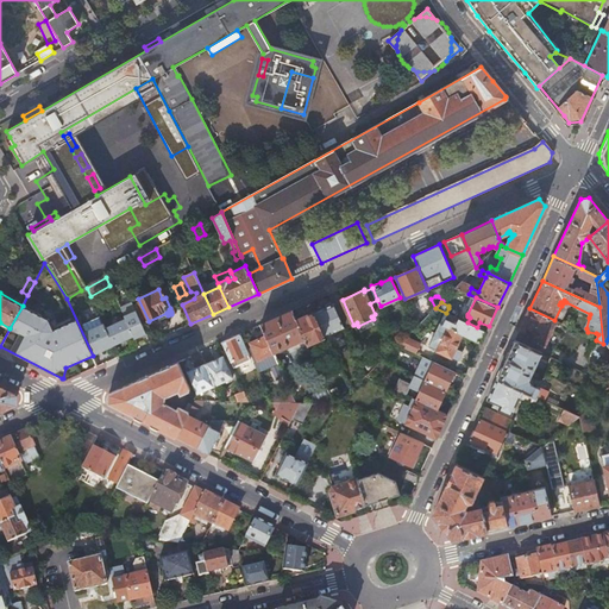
[(315,312),(326,336),(344,327),(333,303),(315,312)]
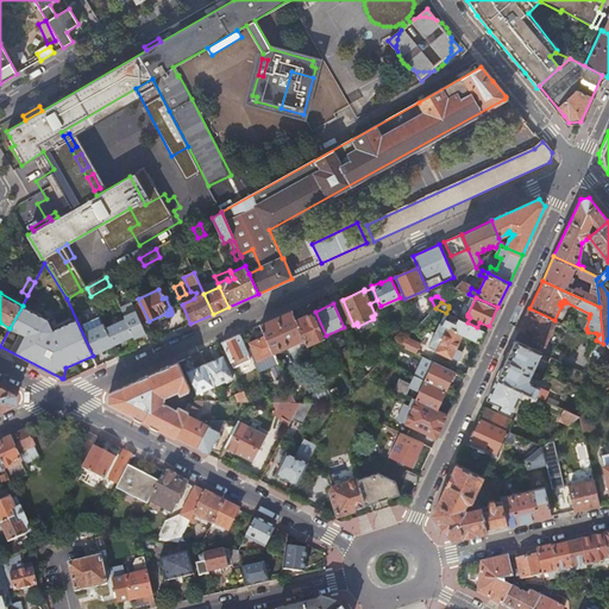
[(435,308),(397,345),(407,349),(419,337),(421,338),(446,313),(435,308)]
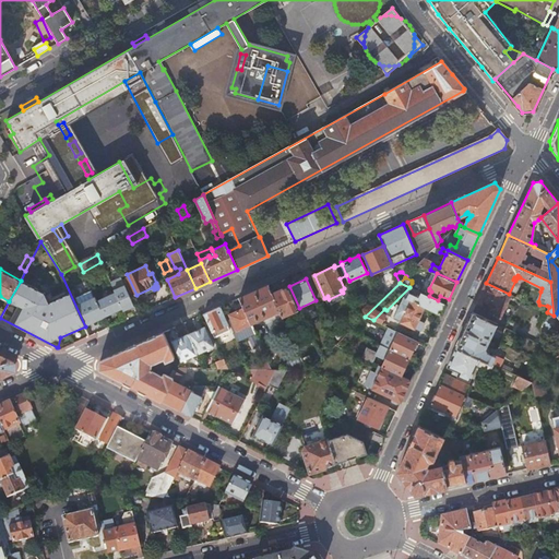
[(486,283),(477,302),(491,309),(489,311),(500,317),(510,295),(509,294),(486,283)]
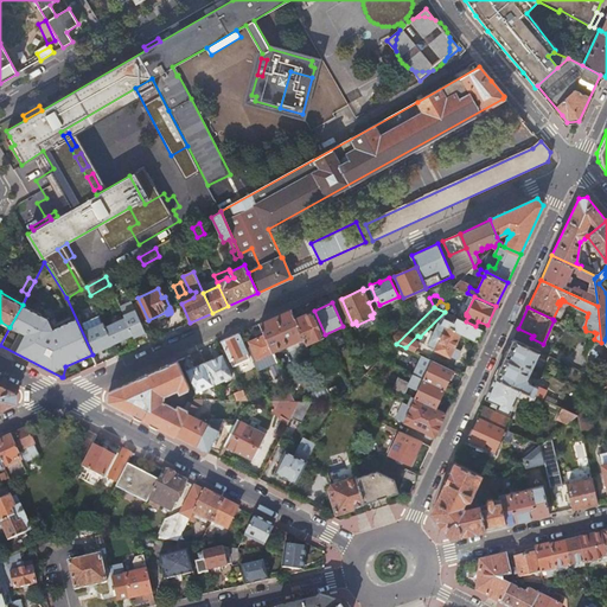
[(135,310),(123,315),(126,318),(134,336),(135,338),(142,334),(144,337),(147,336),(146,332),(135,310)]
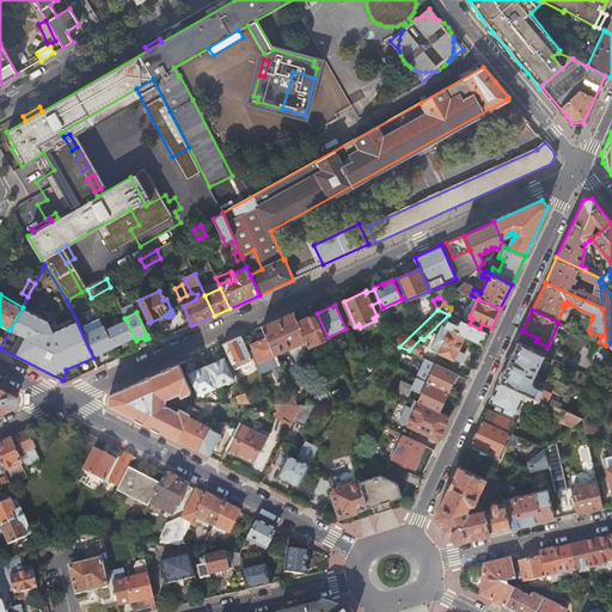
[(294,312),(263,326),(268,337),(275,354),(291,347),(306,340),(299,322),(294,312)]
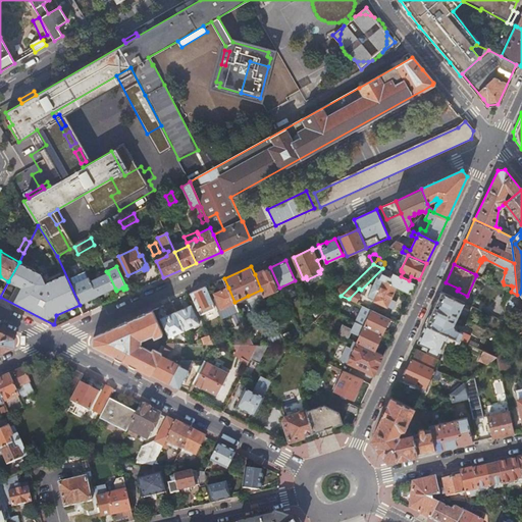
[(263,295),(279,288),(270,267),(255,274),(261,290),(263,295)]
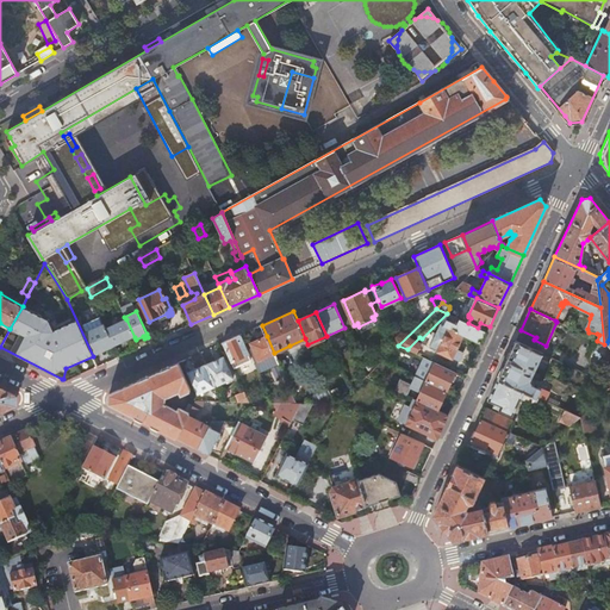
[(135,337),(126,319),(105,329),(113,347),(135,337)]
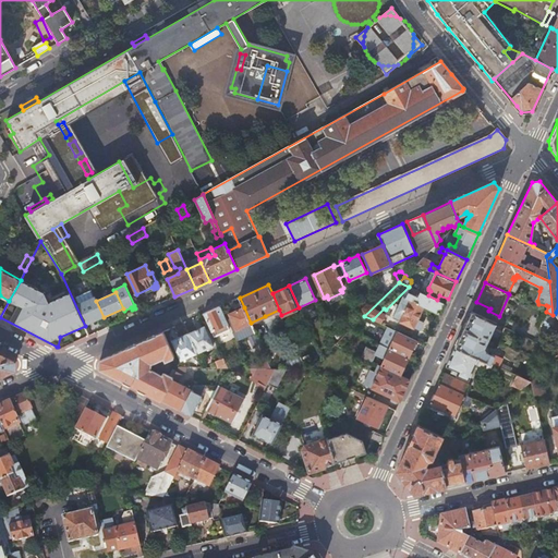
[(424,305),(441,314),(446,303),(437,300),(428,295),(420,292),(417,296),(409,292),(407,298),(411,300),(409,305),(401,302),(393,317),(413,328),(424,305)]
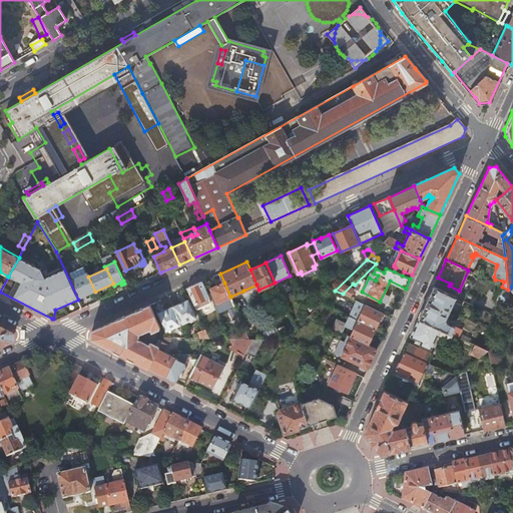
[(88,277),(86,273),(72,280),(81,299),(95,292),(88,277)]
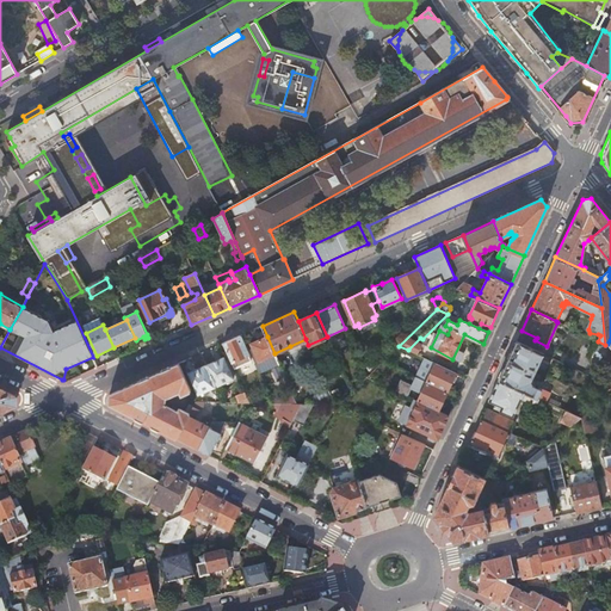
[(241,335),(223,343),(232,363),(250,355),(241,335)]
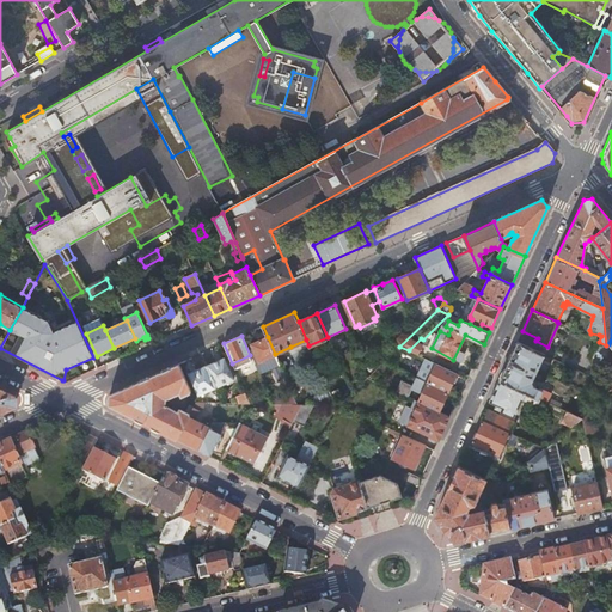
[(268,337),(248,346),(256,363),(276,355),(275,354),(268,337)]
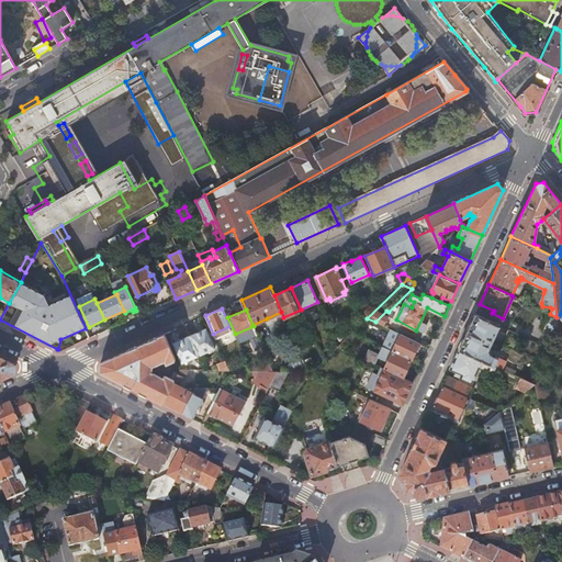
[(281,312),(267,318),(273,334),(288,327),(283,317),(281,312)]
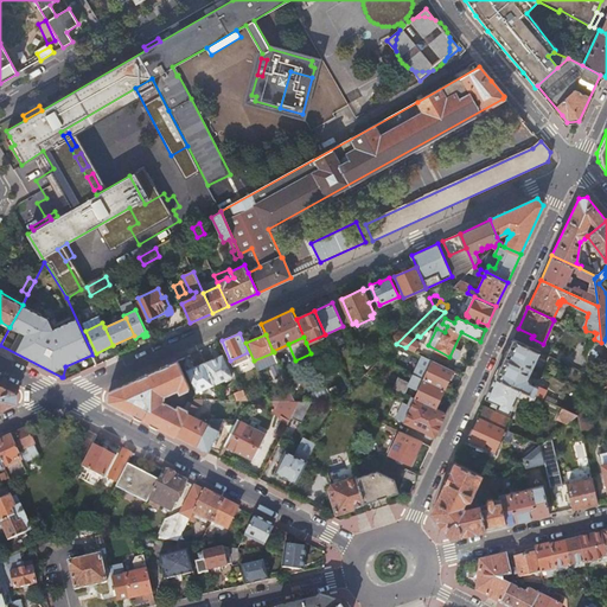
[(605,370),(601,343),(594,339),(593,338),(585,356),(589,365),(606,372),(605,370)]
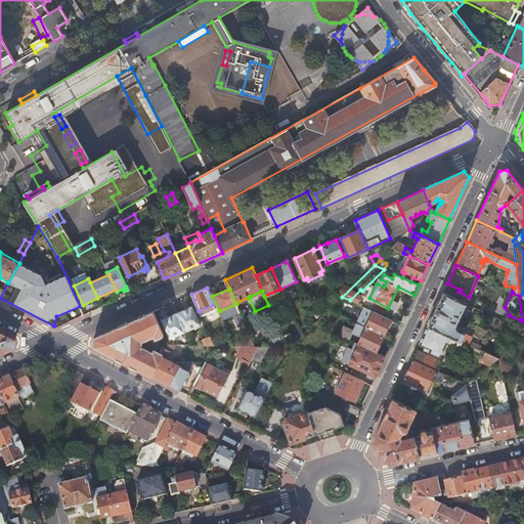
[(428,325),(450,336),(462,341),(465,333),(456,329),(456,325),(466,304),(443,293),(428,325)]
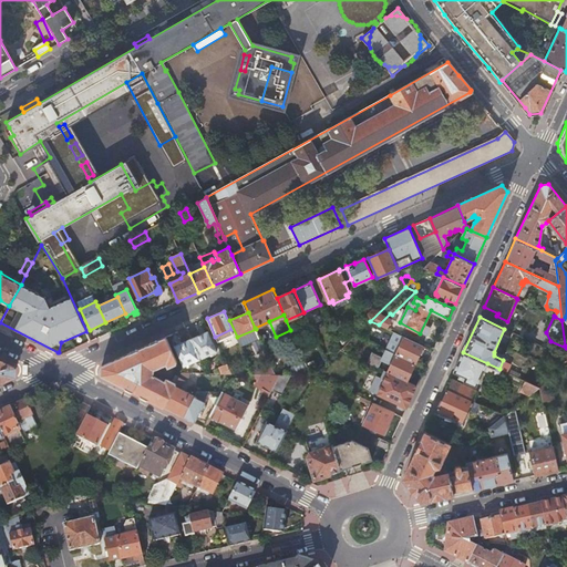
[(208,331),(192,339),(200,359),(217,351),(208,331)]
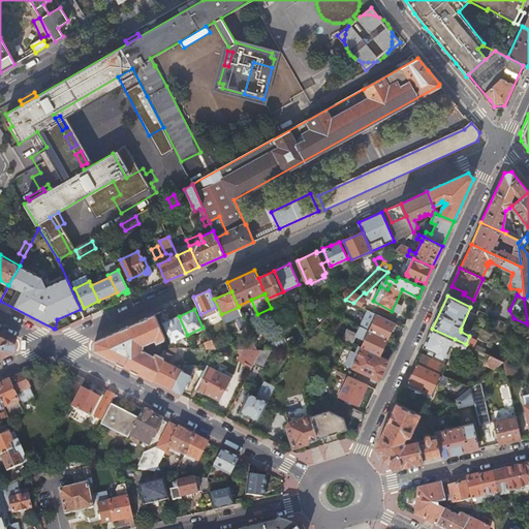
[(155,314),(95,342),(95,349),(153,379),(170,347),(155,314)]
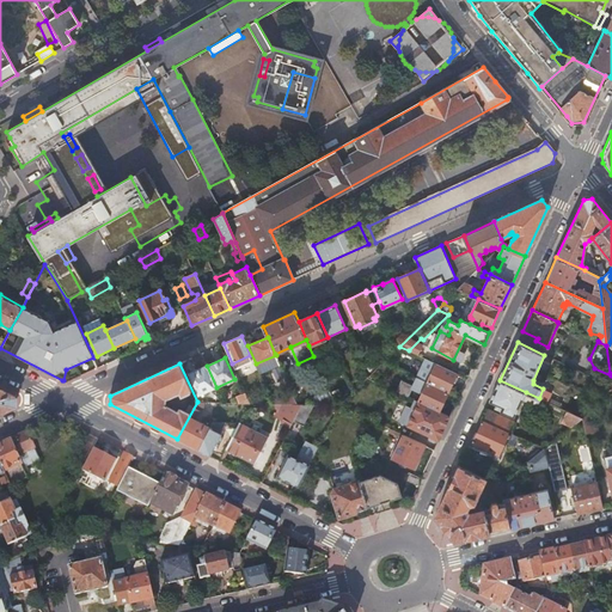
[(436,363),(427,383),(448,392),(457,373),(436,363)]
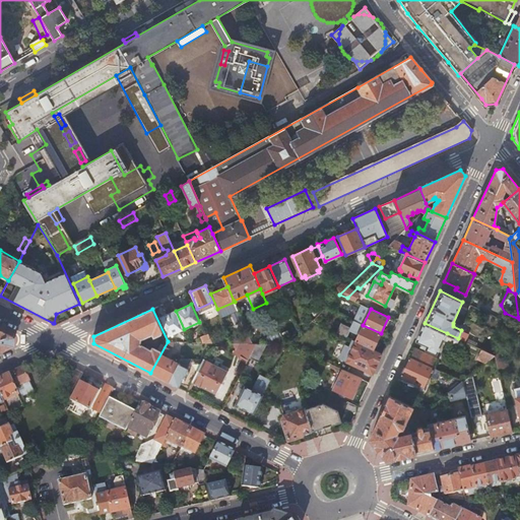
[(184,329),(176,311),(160,318),(169,336),(184,329)]
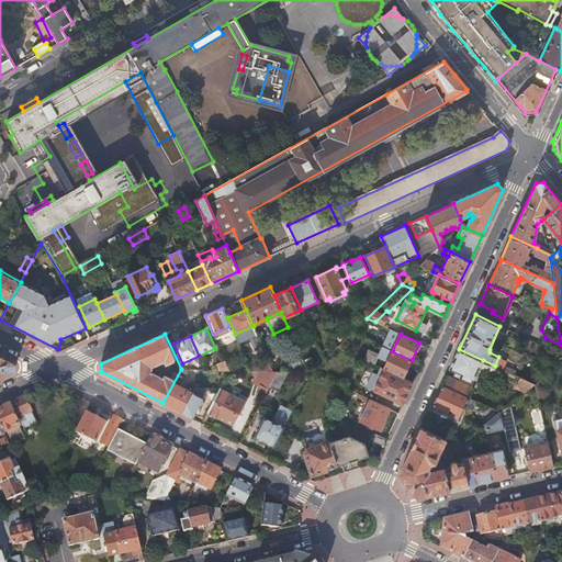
[(392,351),(382,347),(379,355),(369,350),(364,360),(374,364),(378,357),(388,361),(384,369),(403,378),(412,360),(392,351)]
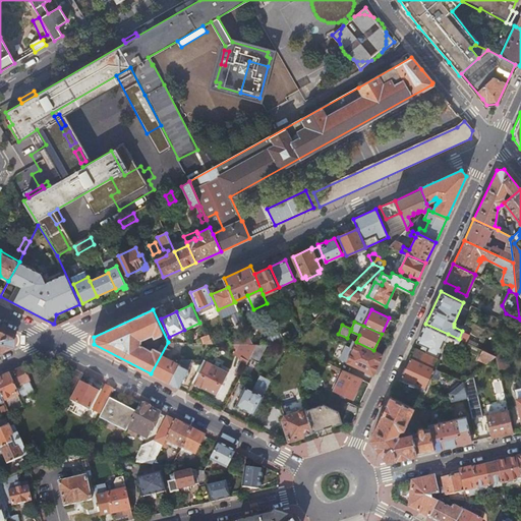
[(425,324),(416,342),(427,347),(425,351),(438,356),(448,334),(425,324)]
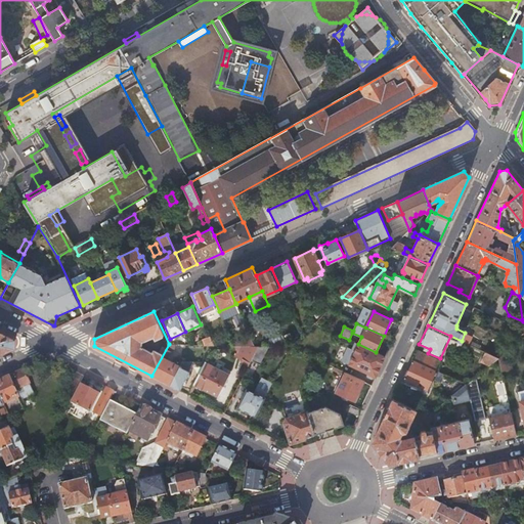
[(13,340),(0,333),(0,352),(13,347),(13,340)]
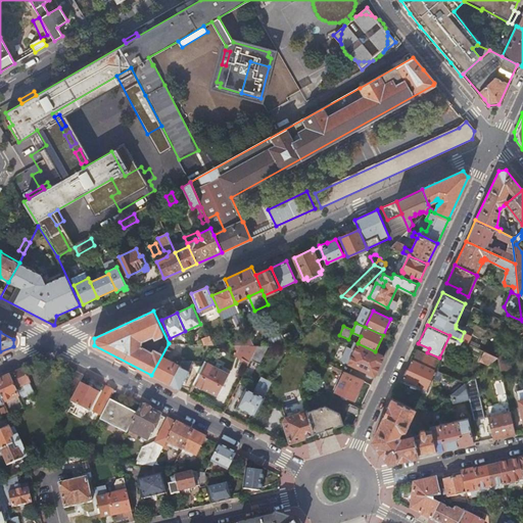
[(464,332),(461,340),(467,343),(471,335),(464,332)]
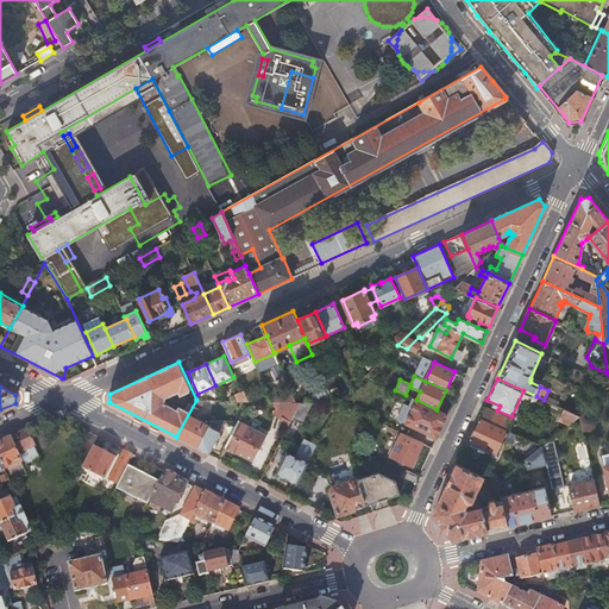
[(211,394),(214,401),(223,401),(218,390),(211,394)]
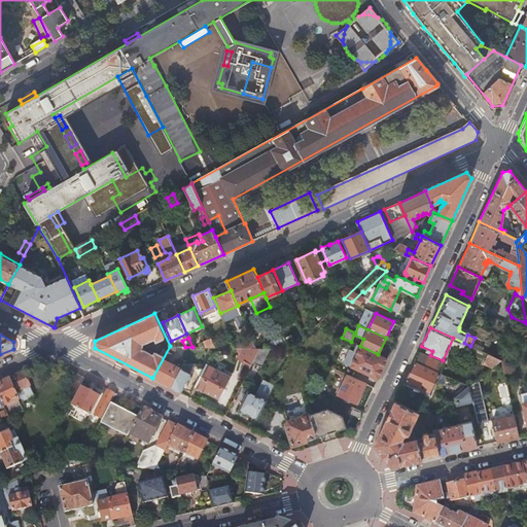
[(214,344),(211,338),(204,341),(207,348),(215,348),(214,344)]
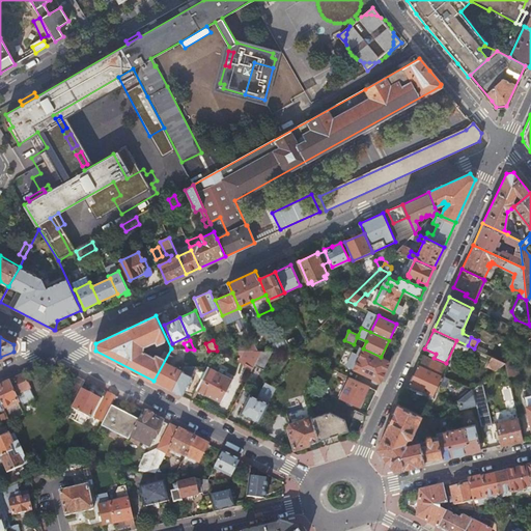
[(279,344),(282,352),(291,353),(286,341),(279,344)]
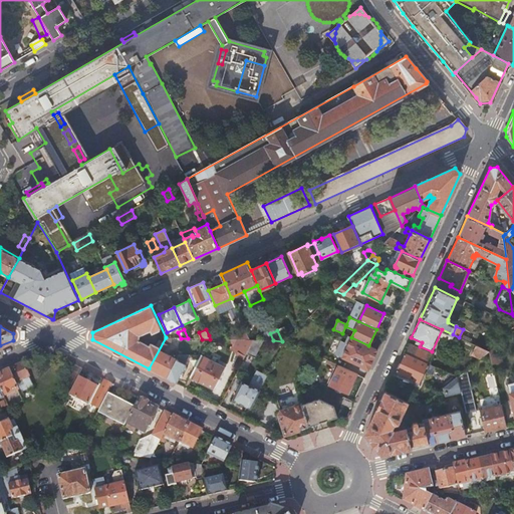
[(227,331),(209,335),(210,339),(212,339),(231,339),(227,331)]
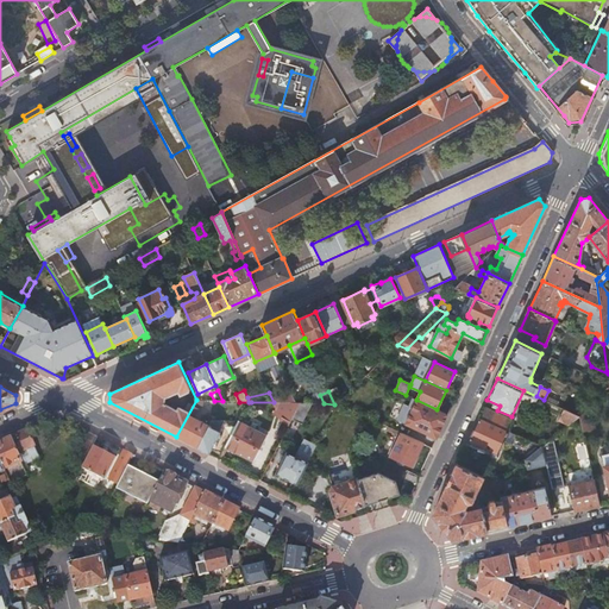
[(196,400),(176,437),(198,449),(209,426),(209,425),(194,418),(199,409),(201,409),(203,403),(211,406),(221,405),(223,401),(214,401),(196,400)]
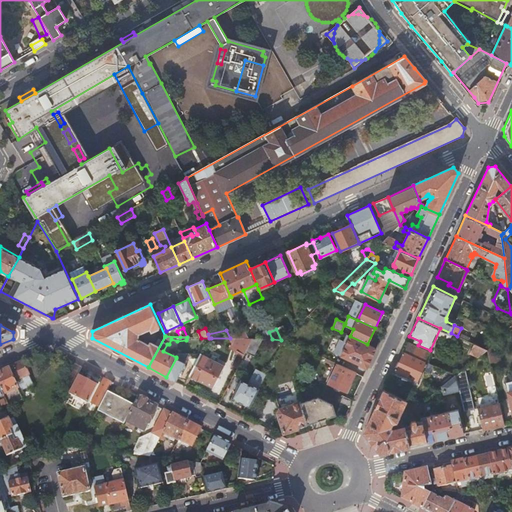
[(350,336),(347,342),(340,339),(334,353),(367,368),(376,348),(367,344),(350,336)]
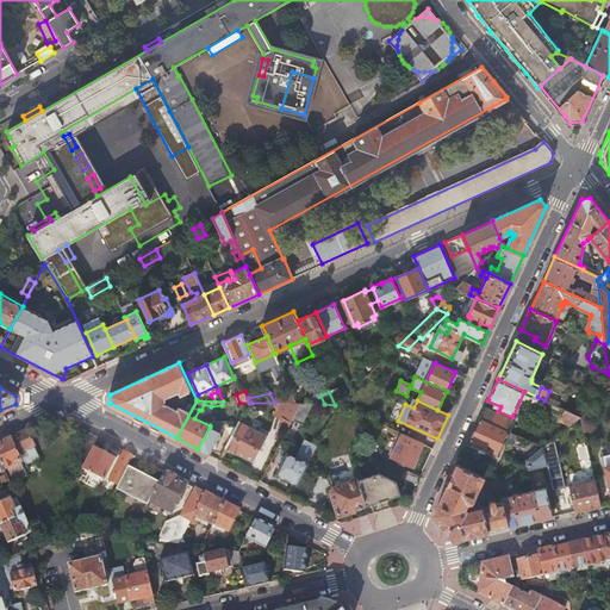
[(274,403),(251,403),(282,418),(290,404),(274,403)]
